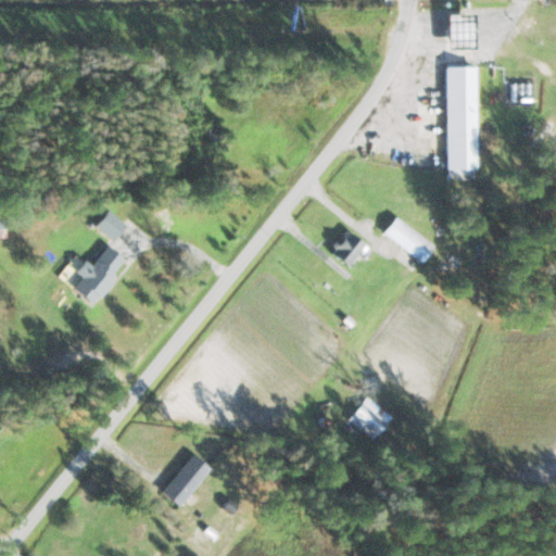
[(446,50),(471,50),(471,15),(446,15),(446,50)]
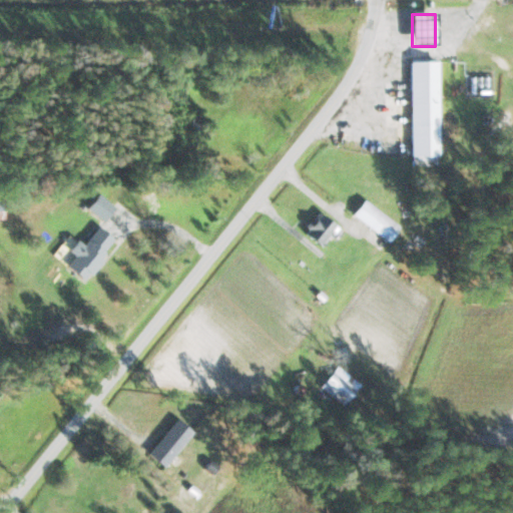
[(411,158),(418,158),(418,164),(439,164),(439,60),(411,60),(411,158)]
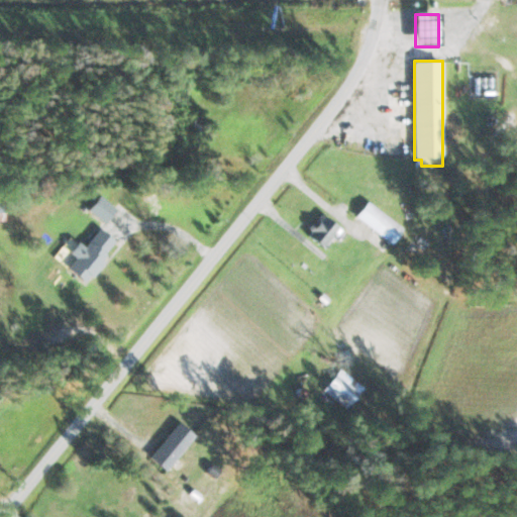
[(114,210),(99,198),(88,211),(103,223),(114,210)]
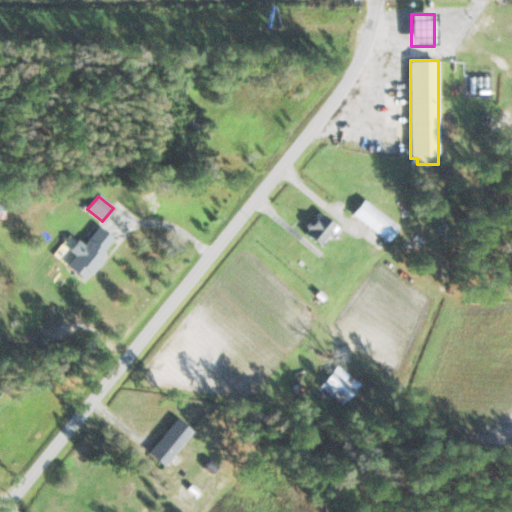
[(352,216),(389,242),(400,226),(364,200),(352,216)]
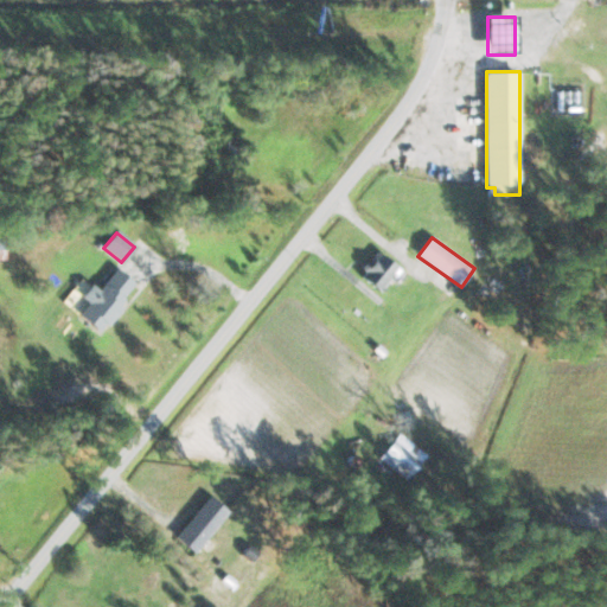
[(360,275),(382,295),(402,273),(379,253),(360,275)]
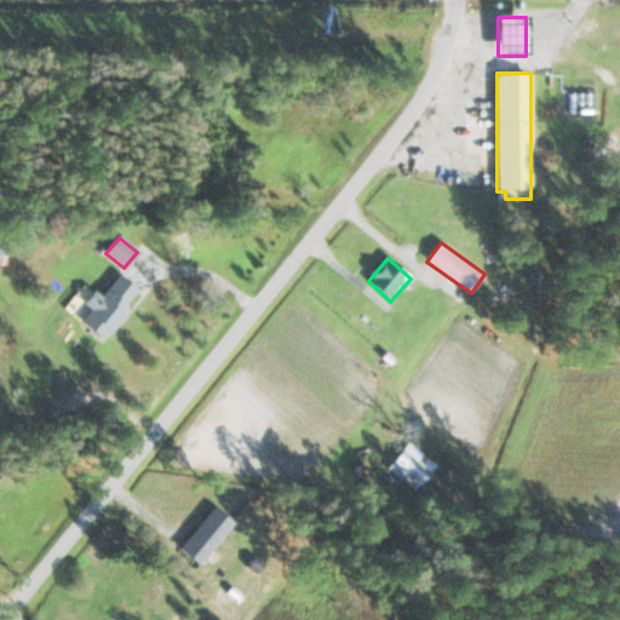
[(136,288),(115,277),(103,299),(91,292),(84,306),(89,309),(80,327),(107,342),(136,288)]
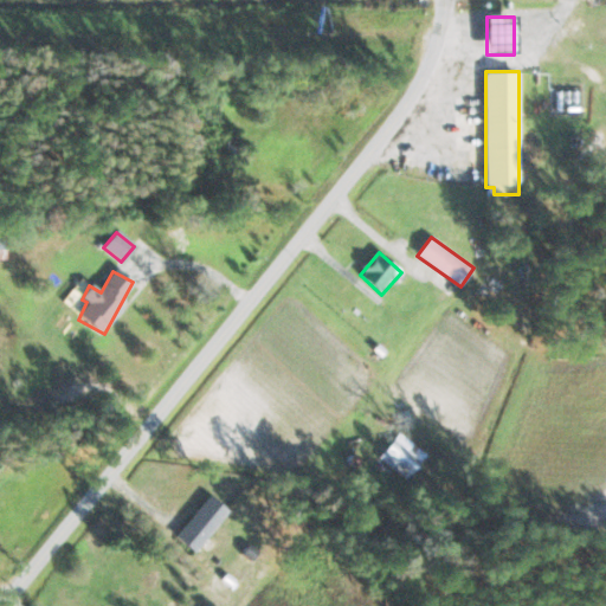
[(379,459),(408,482),(429,457),(400,433),(379,459)]
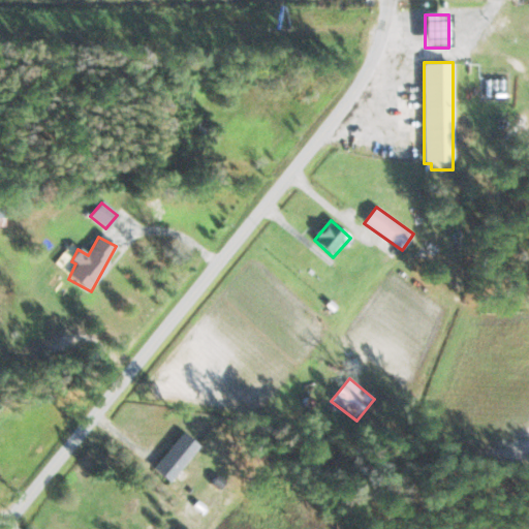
[(168,483),(200,447),(184,433),(152,468),(168,483)]
